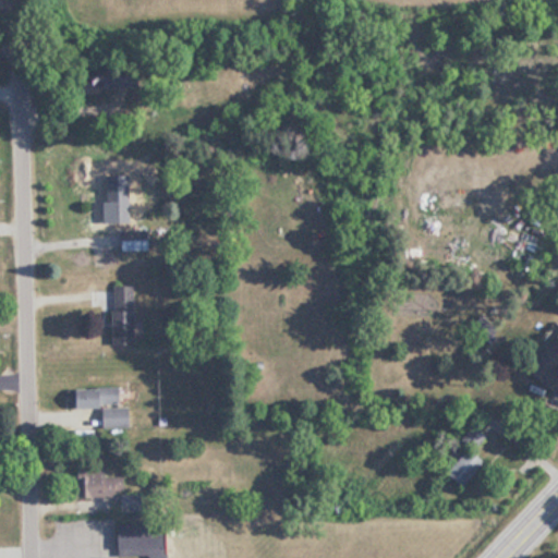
[(124,186),(102,186),(102,230),(126,230),(126,215),(136,215),(136,198),(124,198),(124,186)]
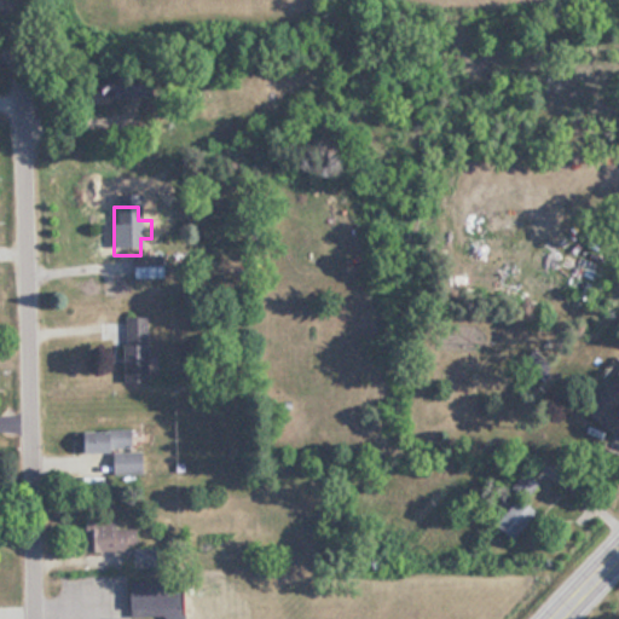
[(473,246),(460,246),(460,293),(497,293),(497,237),(473,237),(473,246)]
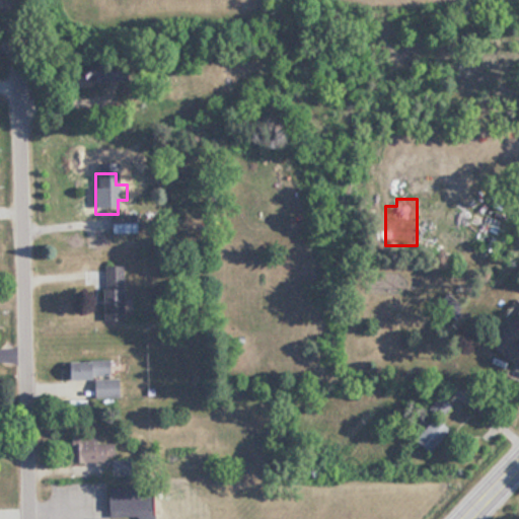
[(119,318),(120,266),(98,265),(97,318),(119,318)]
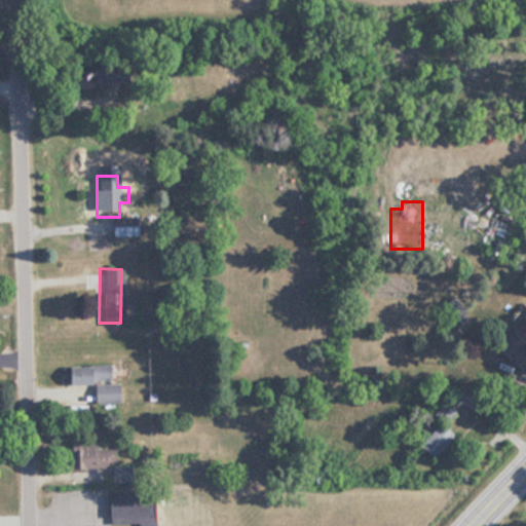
[(117,381),(117,364),(73,365),(73,383),(96,382),(97,402),(125,401),(125,381),(117,381)]
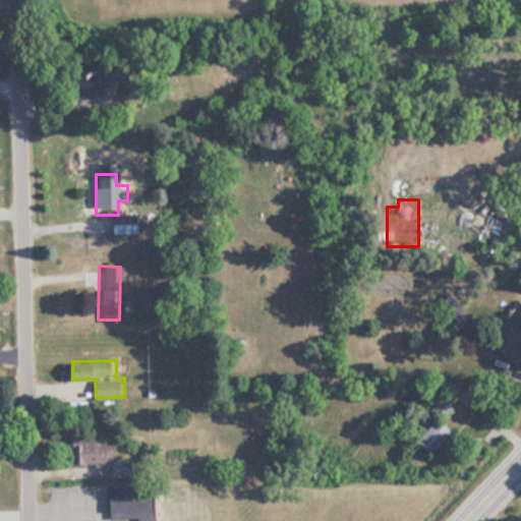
[(447,432),(432,418),(411,440),(425,454),(447,432)]
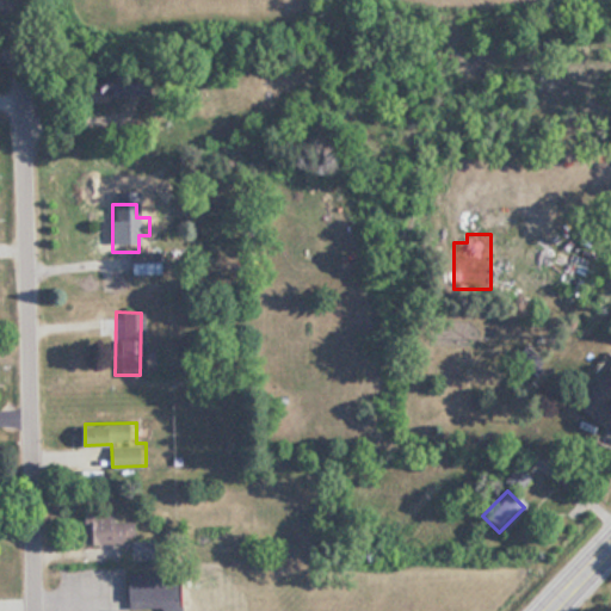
[(91,508),(92,541),(140,539),(139,520),(118,520),(118,507),(91,508)]
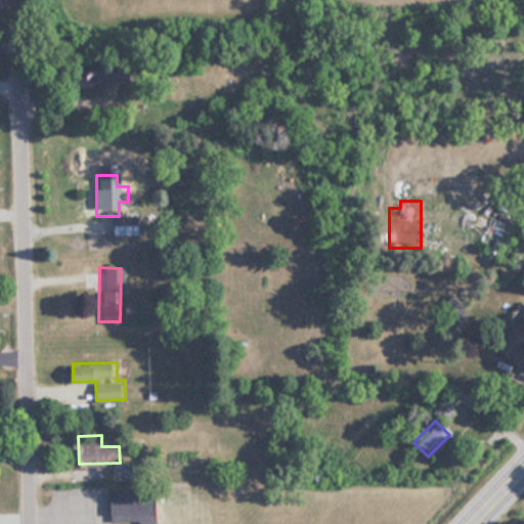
[(185,523),(185,491),(111,491),(111,523),(172,523),(171,523),(185,523)]
